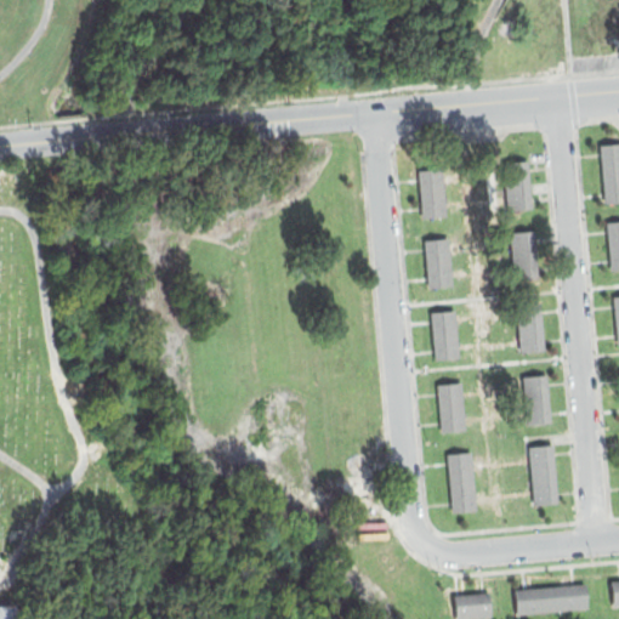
[(601,149),(618,146),(618,204),(607,206),(601,149)]
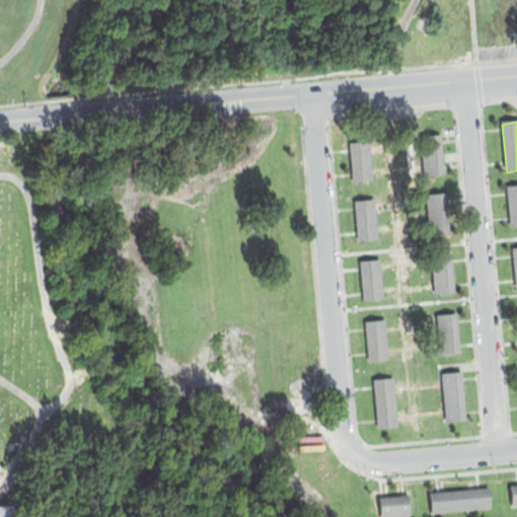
[(421,138),(442,136),(446,177),(425,179),(421,138)]
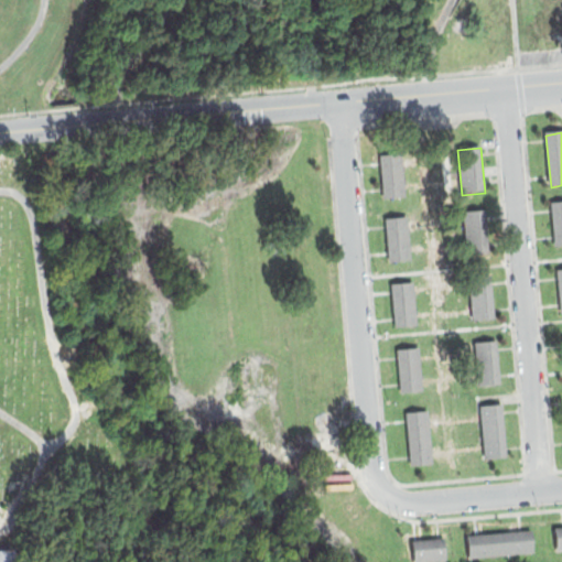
[(381,157),(403,154),(407,200),(385,201),(381,157)]
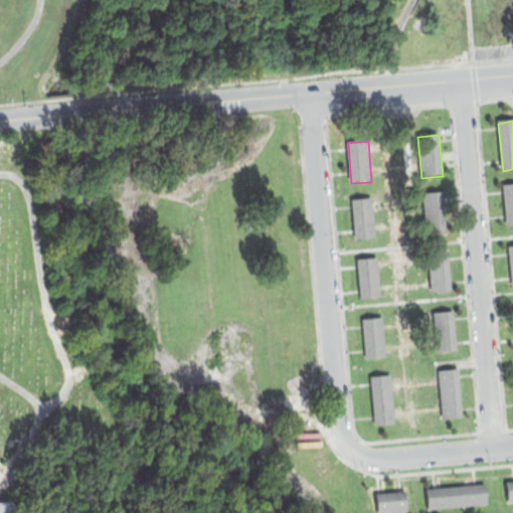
[(503,185),(512,184),(512,225),(505,226),(503,185)]
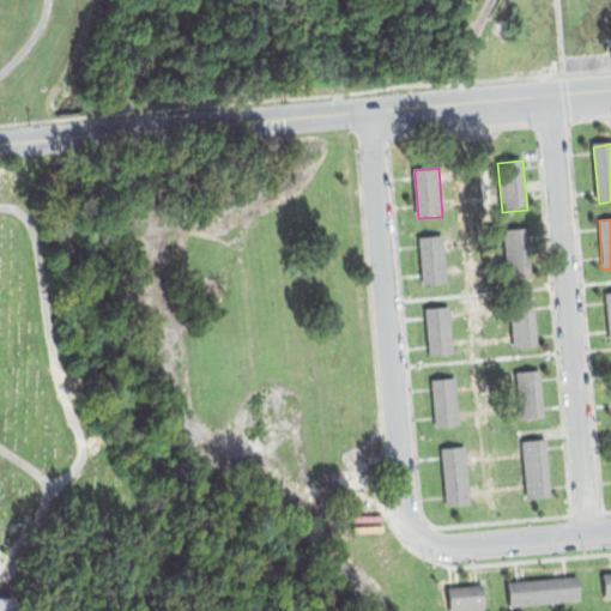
[(503,233),(528,230),(533,276),(508,278),(503,233)]
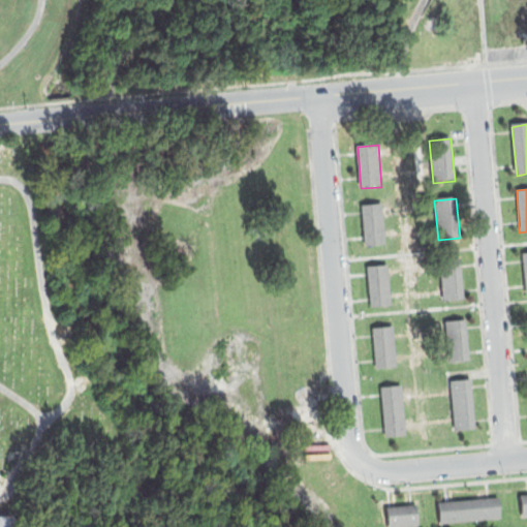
[(360,206),(383,204),(388,245),(364,247),(360,206)]
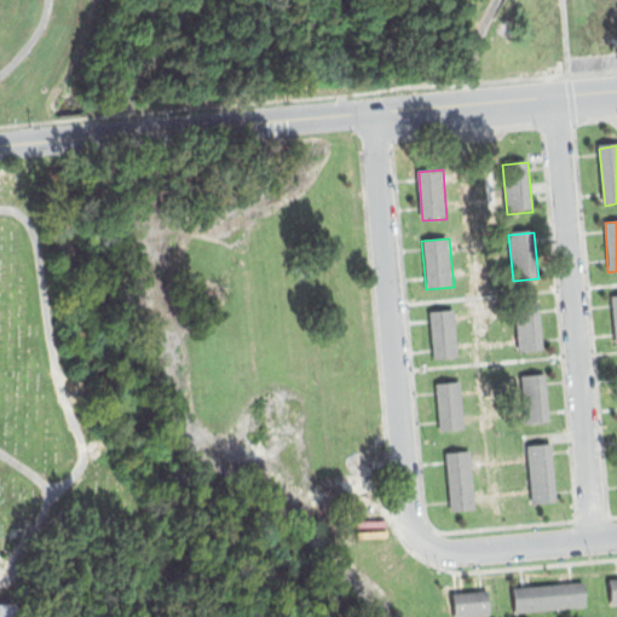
[(514,306),(540,303),(546,351),(520,355),(514,306)]
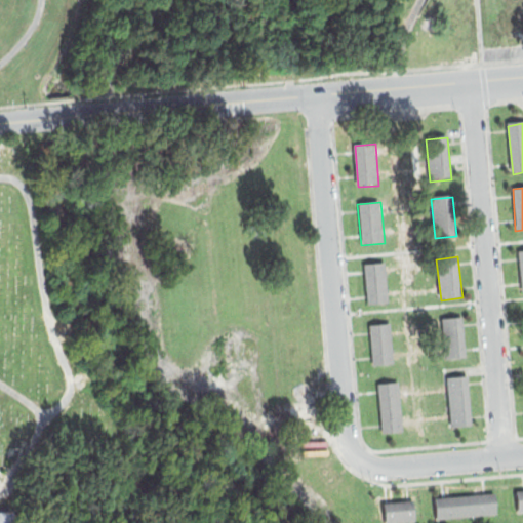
[(363,265),(386,263),(390,302),(367,305),(363,265)]
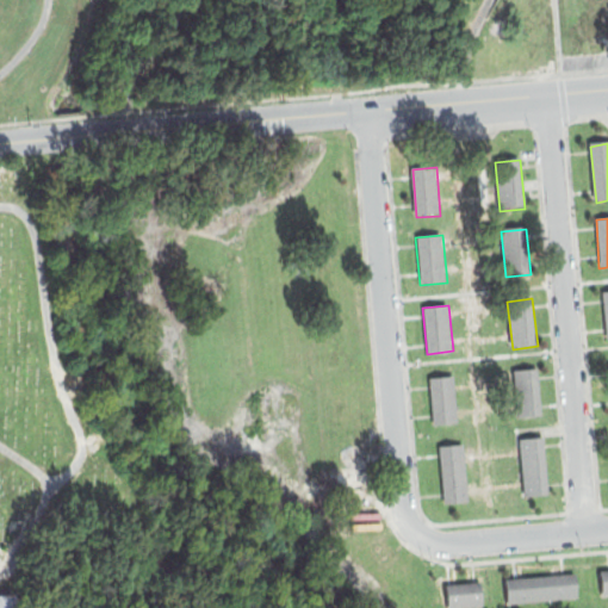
[(514,372),(539,368),(545,415),(519,417),(514,372)]
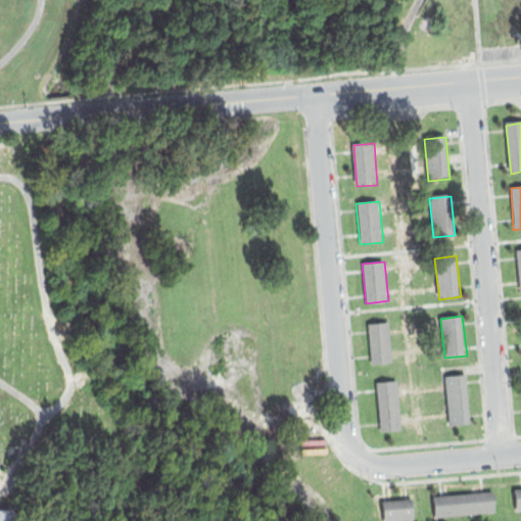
[(369,325),(390,323),(392,363),(372,365),(369,325)]
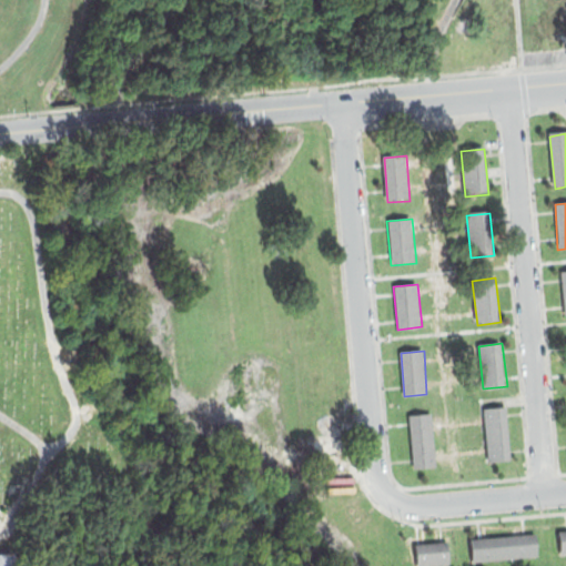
[(483,410),(506,407),(511,461),(487,463),(483,410)]
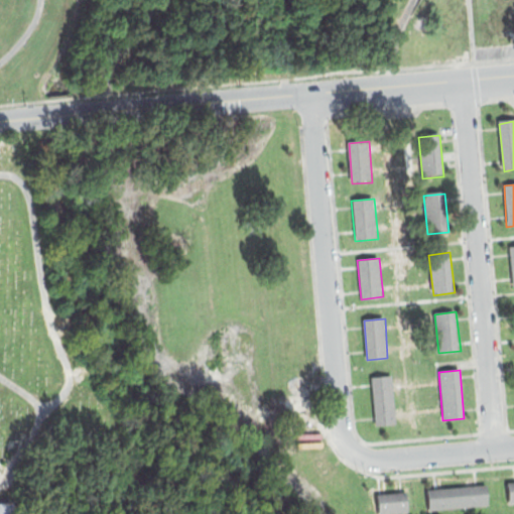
[(371,377),(392,375),(398,424),(377,426),(371,377)]
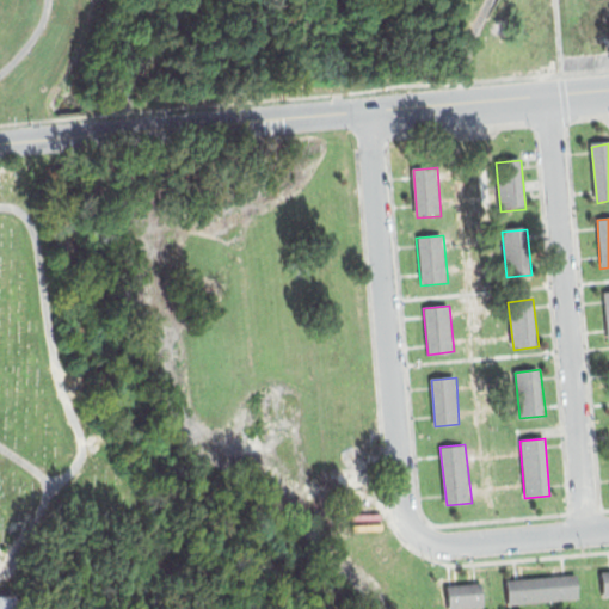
[(505,582),(508,608),(580,601),(577,574),(505,582)]
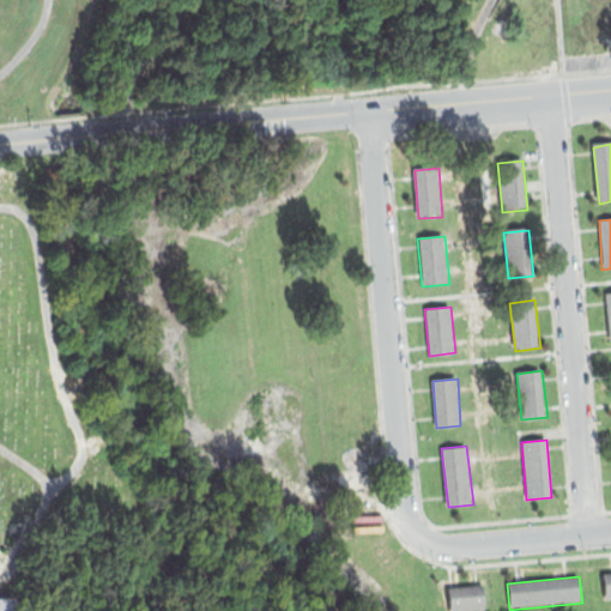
[(449,610),(448,591),(484,587),(487,610),(449,610)]
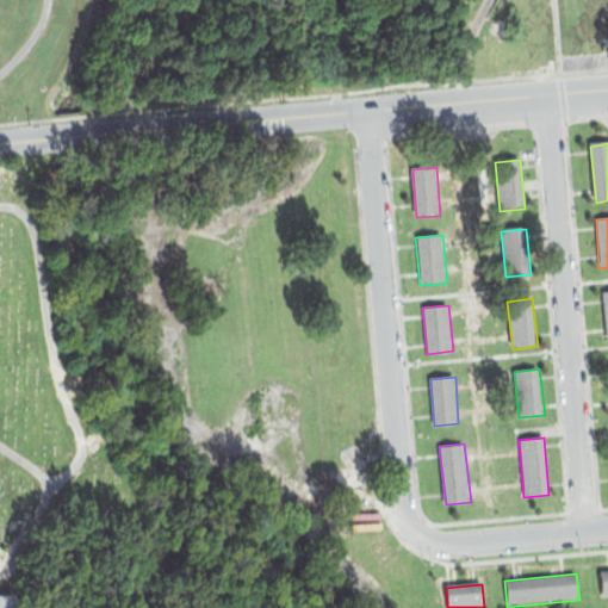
[(0,597),(0,607),(17,607),(16,596),(0,597)]
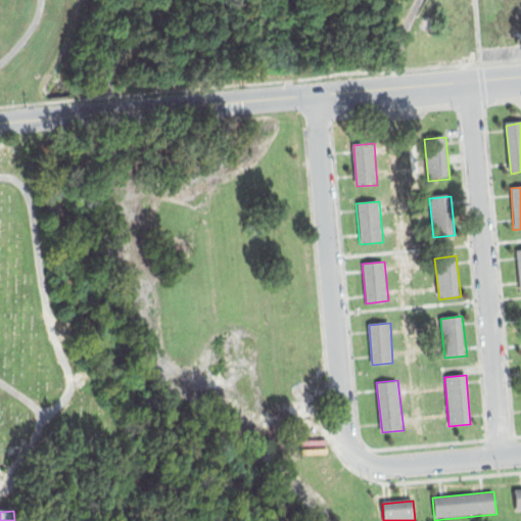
All buildings are outlined.
